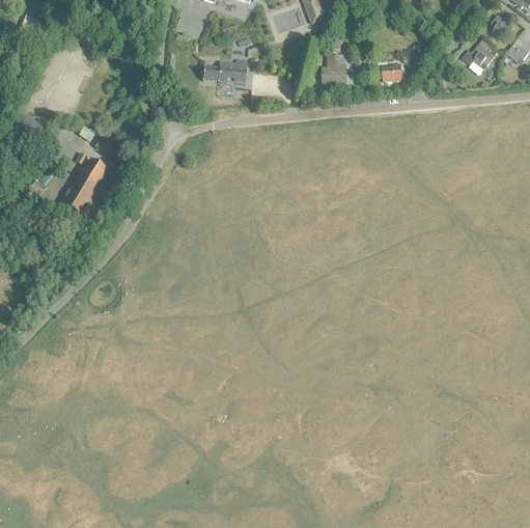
[(309,19),(310,23),(318,21),(323,19),(315,0),(302,0),(309,19)]
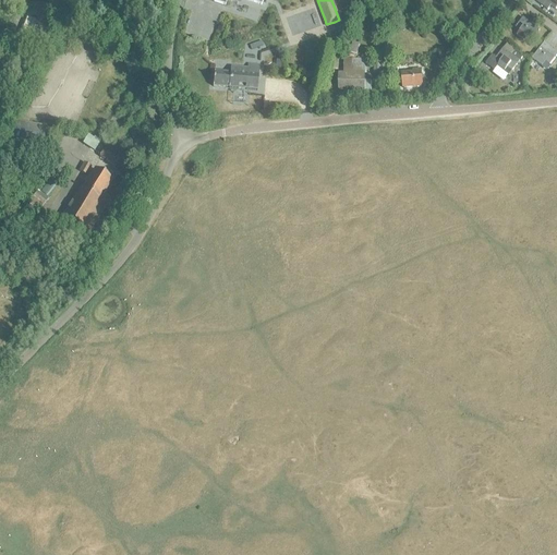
[(519,28),(516,33),(523,38),(527,35),(531,37),(537,28),(522,15),(515,25),(519,28)]
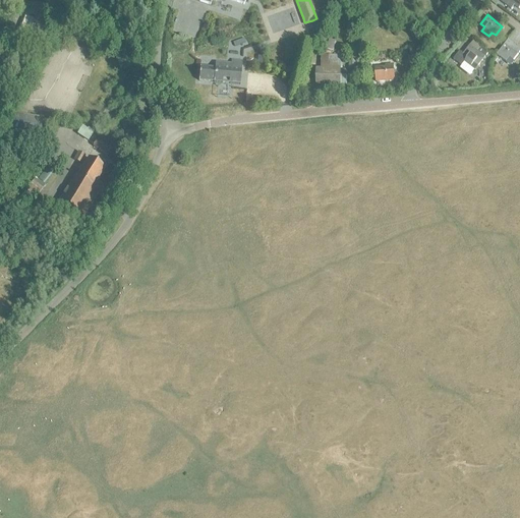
[(508,38),(496,52),(505,59),(508,55),(512,58),(519,47),(508,38)]
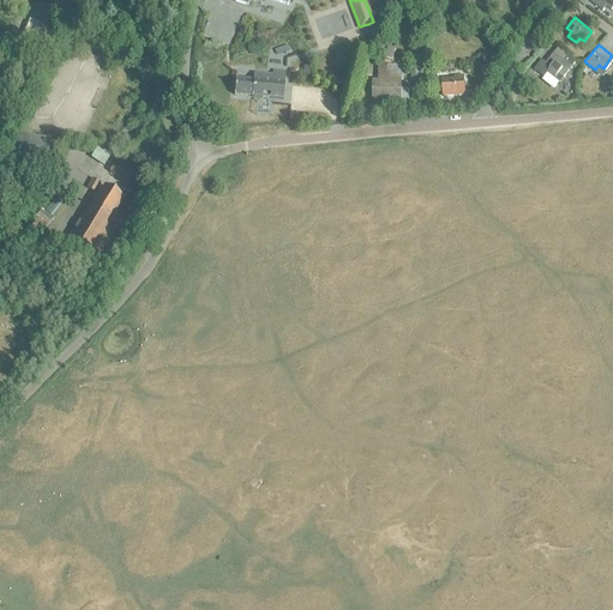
[(540,58),(533,67),(542,76),(546,71),(553,76),(559,79),(563,76),(563,74),(570,65),(574,60),(565,53),(562,58),(553,52),(545,61),(540,58)]
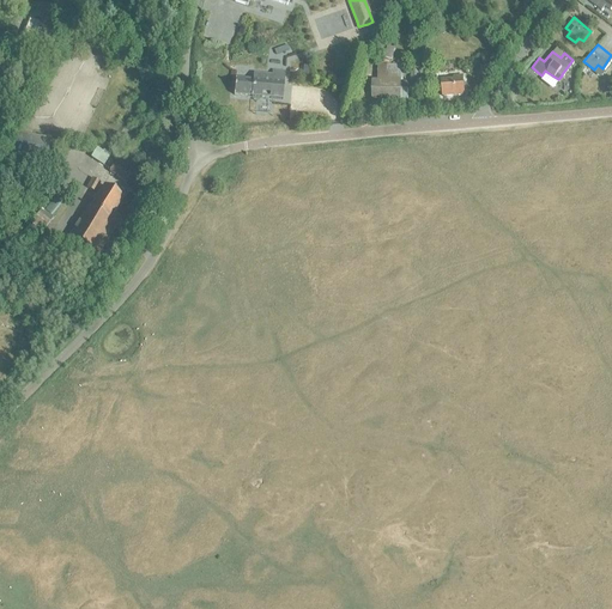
[(408,78),(416,79),(419,55),(411,55),(408,78)]
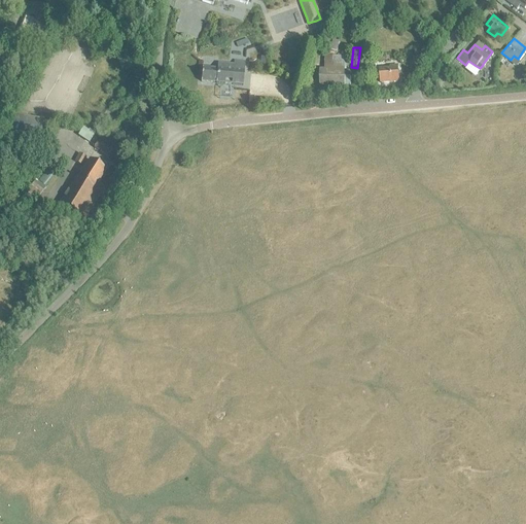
[(200,79),(214,80),(241,83),(244,59),(233,58),(232,62),(216,61),(216,67),(201,66),(200,79)]
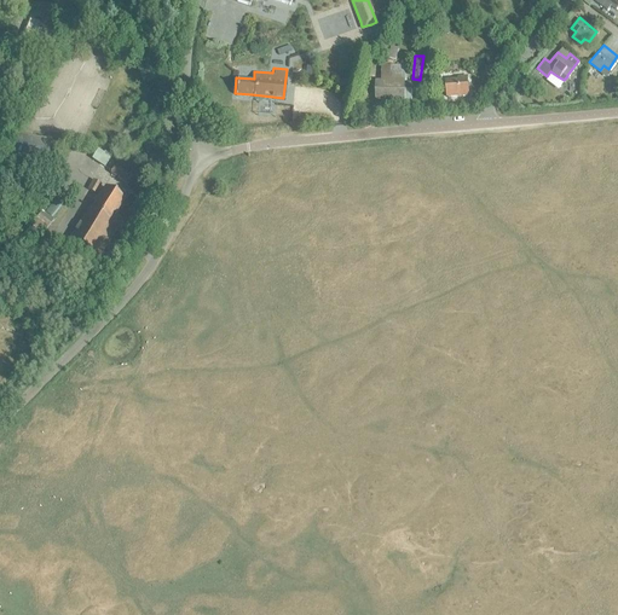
[(445,79),(446,96),(467,93),(466,74),(457,75),(457,77),(445,79)]
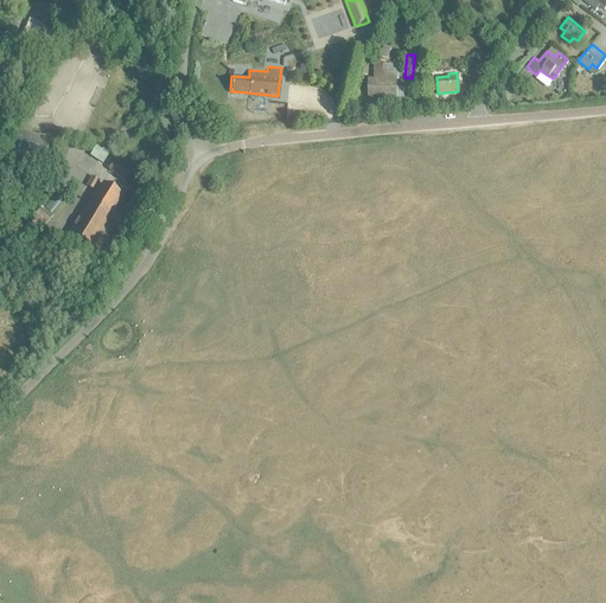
[(395,77),(367,77),(367,96),(395,96),(402,96),(402,84),(395,84),(395,77)]
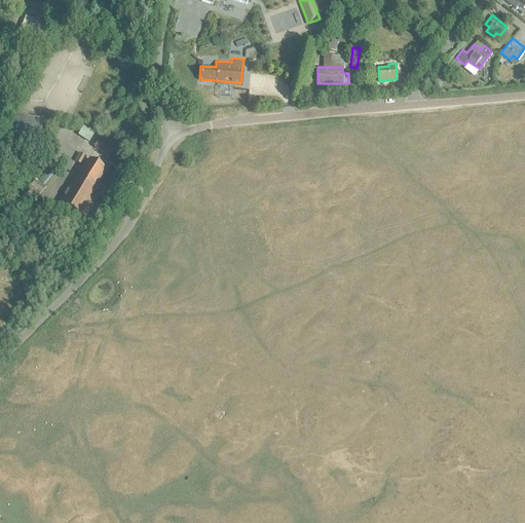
[(86,128),(67,115),(61,122),(70,127),(69,128),(87,141),(94,132),(87,127),(86,128)]
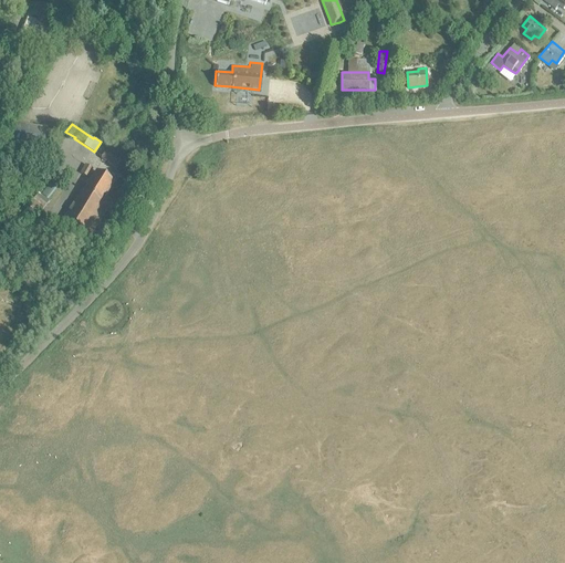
[(100,155),(100,156),(114,166),(118,159),(104,149),(102,153),(100,152),(97,154),(100,155)]
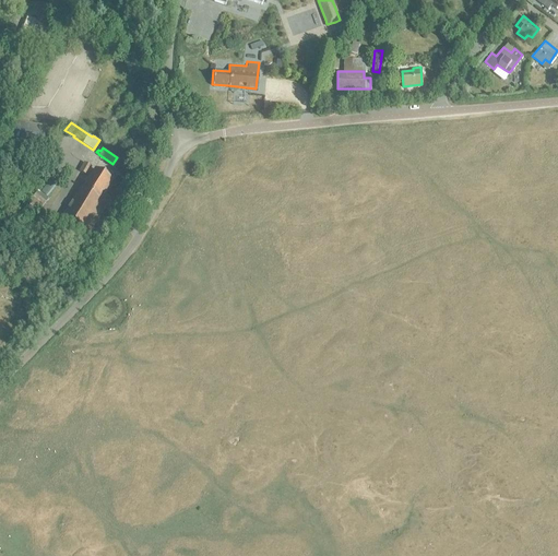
[(78,169),(85,174),(91,165),(82,160),(78,169)]
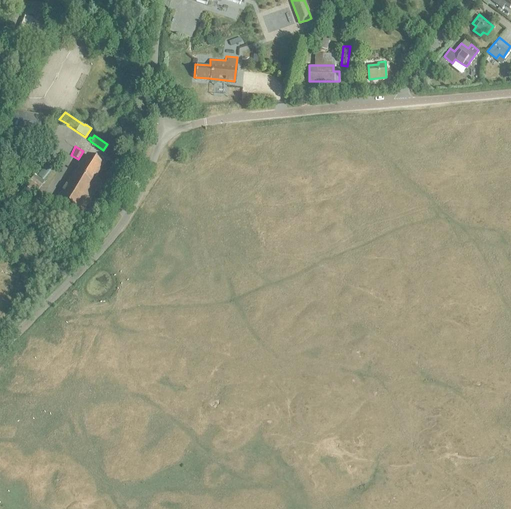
[(91,181),(101,163),(85,153),(75,170),(73,169),(53,201),(69,211),(77,216),(94,188),(102,194),(105,190),(96,185),(97,184),(91,181)]
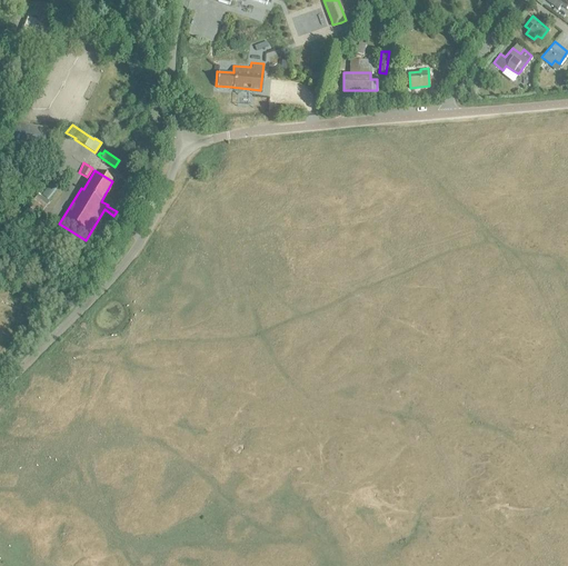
[(36,214),(30,221),(40,229),(46,221),(37,215),(52,192),(42,186),(27,207),(36,214)]
